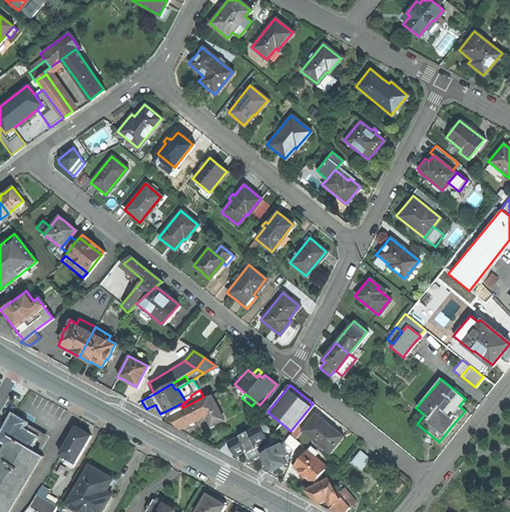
[(222,419),(210,395),(196,402),(203,415),(209,426),(222,419)]
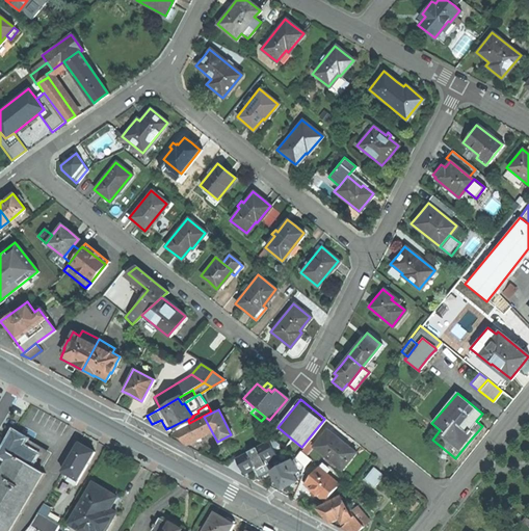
[(211,430),(204,417),(174,432),(181,439),(186,444),(211,430)]
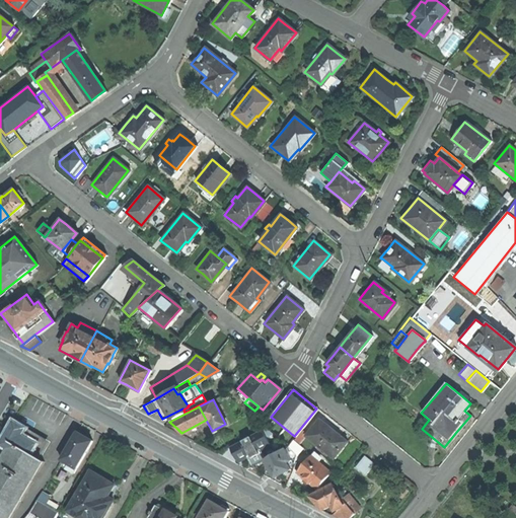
[(182,409),(170,415),(173,419),(185,413),(183,410),(182,409)]
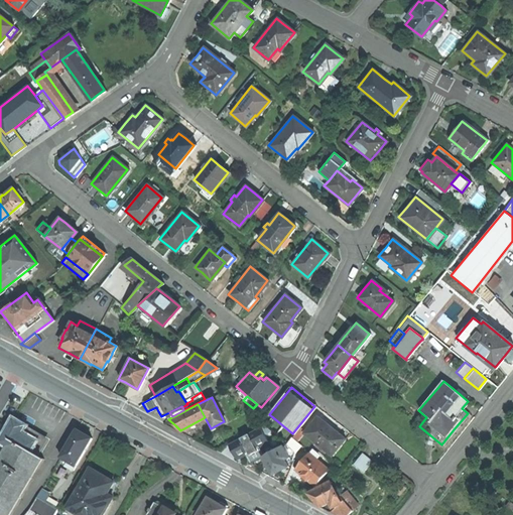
[(330,428),(316,417),(303,433),(331,455),(341,440),(343,438),(330,428)]
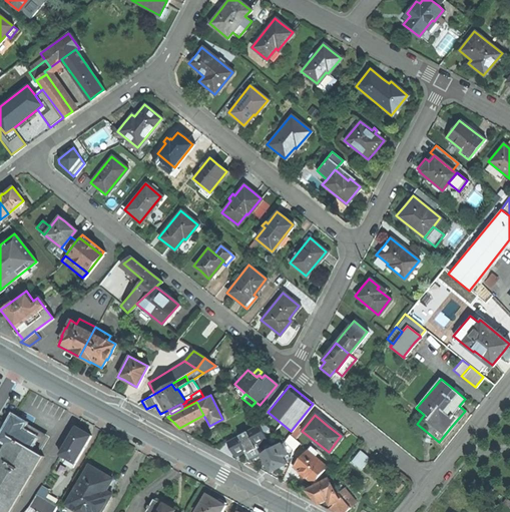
[(22,421),(21,422),(17,420),(11,416),(0,436),(0,439),(6,442),(0,453),(0,511),(5,511),(40,455),(41,456),(42,455),(36,452),(28,448),(34,438),(24,432),(28,426),(22,423),(23,422),(22,421)]
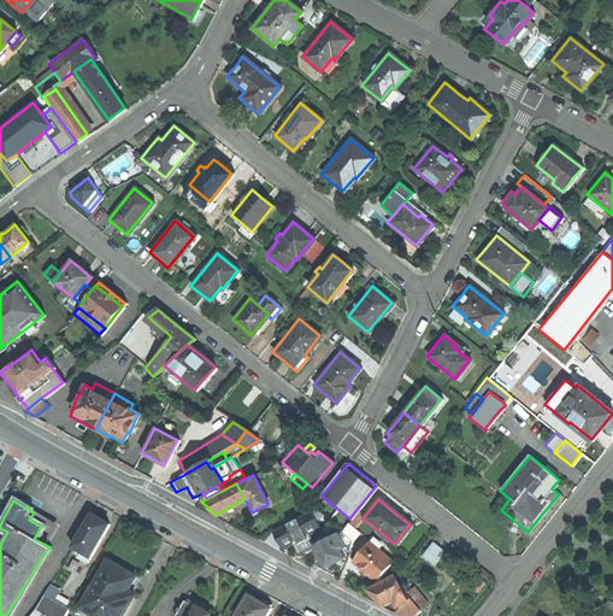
[(56,524),(28,508),(27,509),(34,512),(29,520),(41,527),(34,539),(43,544),(56,524)]
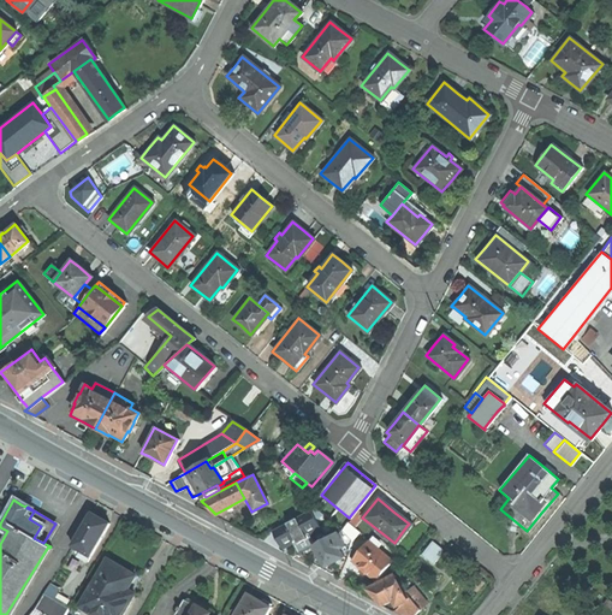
[(290,540),(307,532),(318,526),(308,510),(272,530),(277,540),(280,547),(290,540)]
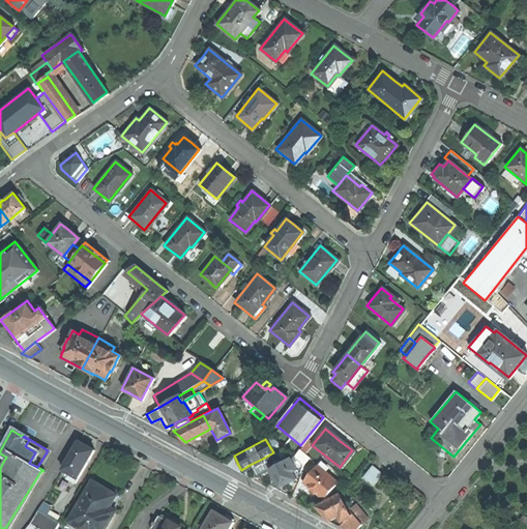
[(85,445),(77,440),(60,468),(67,473),(76,477),(92,449),(85,445)]
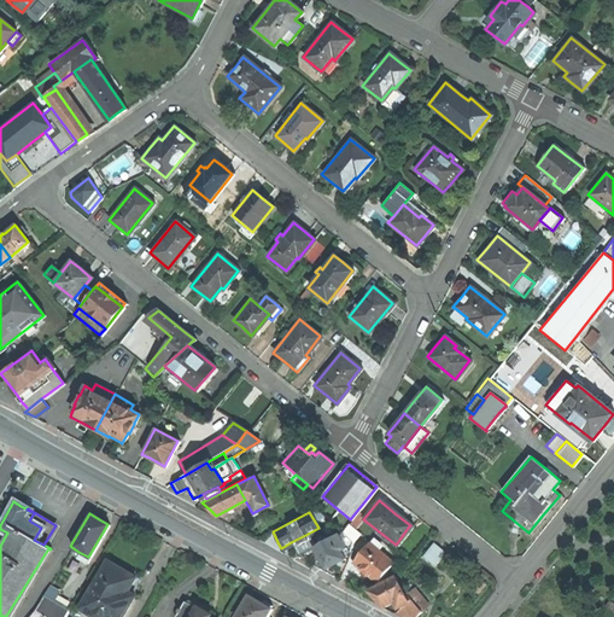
[(357,535),(345,524),(340,530),(352,541),(357,535)]
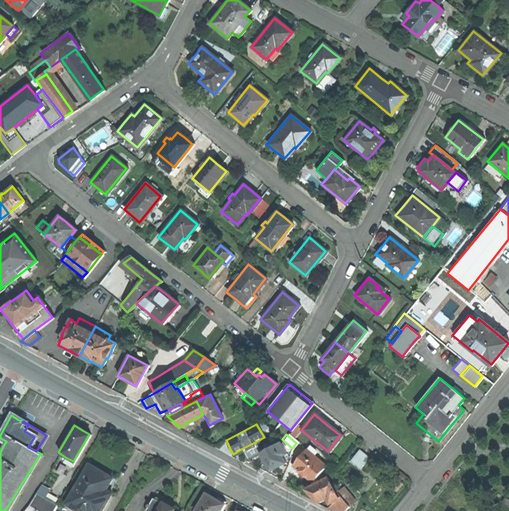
[(260,451),(255,442),(241,449),(246,459),(260,451)]
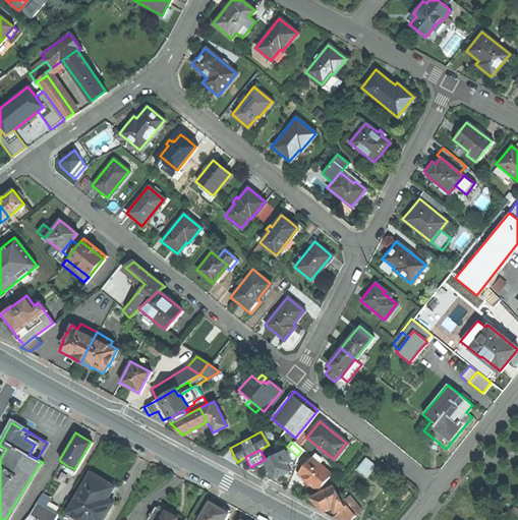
[(290,462),(284,450),(264,461),(270,471),(275,479),(289,471),(285,465),(290,462)]
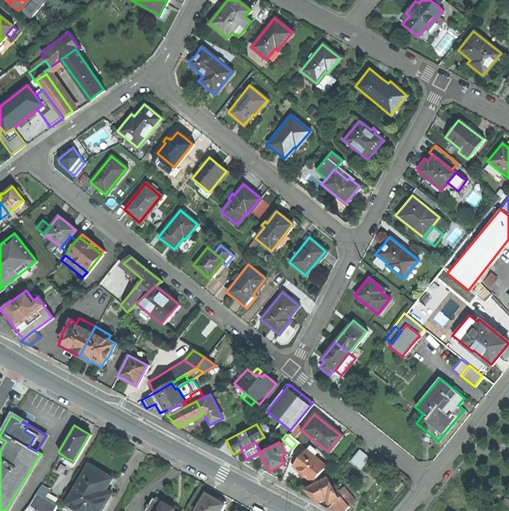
[(308,445),(291,465),(299,472),(310,482),(324,465),(311,453),(313,450),(308,445)]
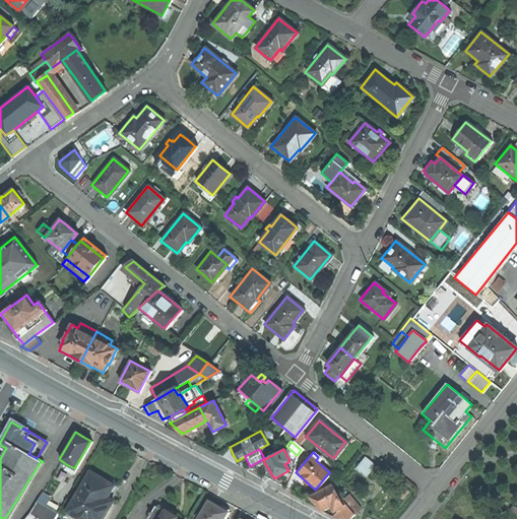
[(374,464),(363,455),(353,466),(365,474),(374,464)]
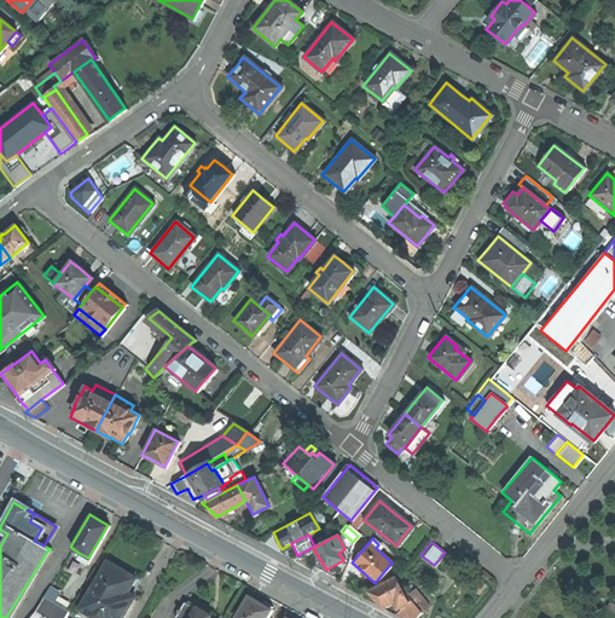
[(85,564),(88,558),(79,553),(76,559),(85,564)]
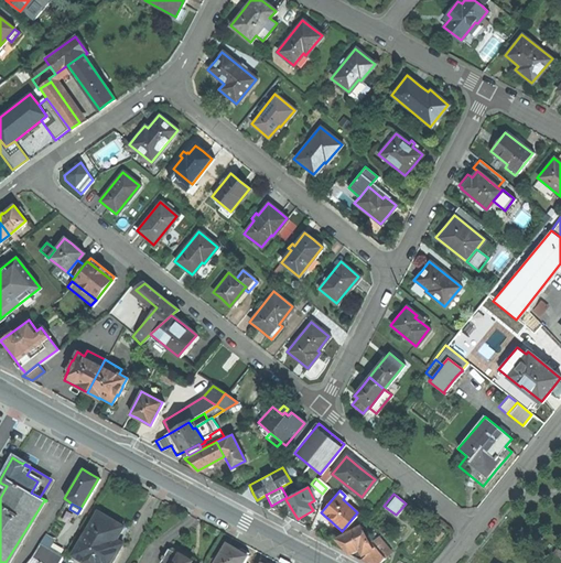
[(108,519),(97,511),(72,555),(85,562),(109,562),(116,553),(109,549),(115,539),(122,527),(108,519)]
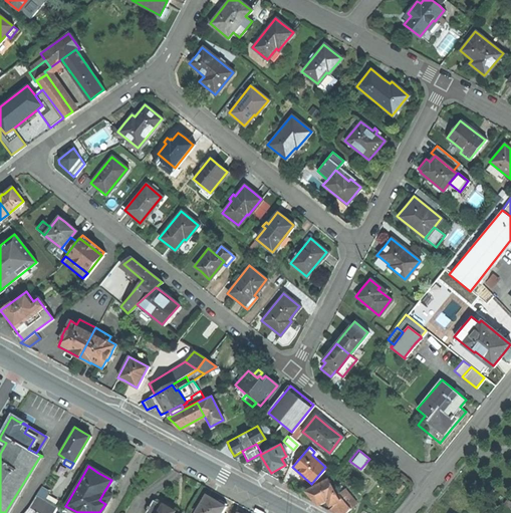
[(337,493),(327,479),(305,491),(311,499),(318,506),(326,501),(337,493)]
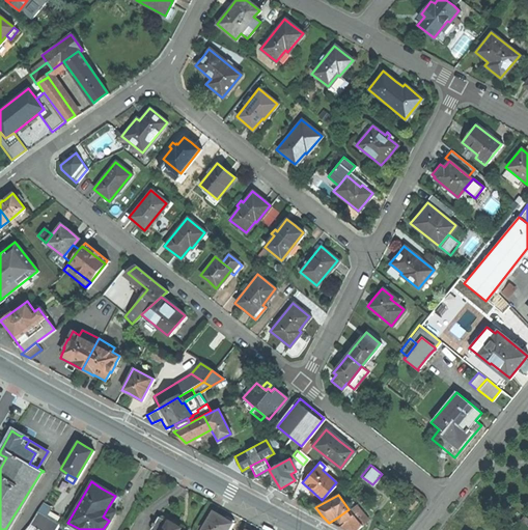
[(409,509),(415,500),(409,496),(403,505),(409,509)]
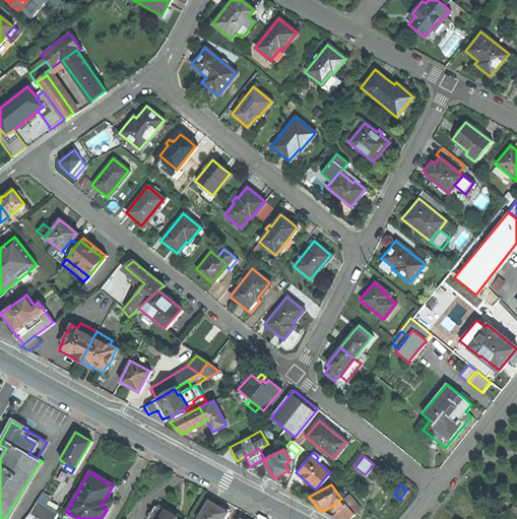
[(40,494),(35,500),(43,504),(47,498),(40,494)]
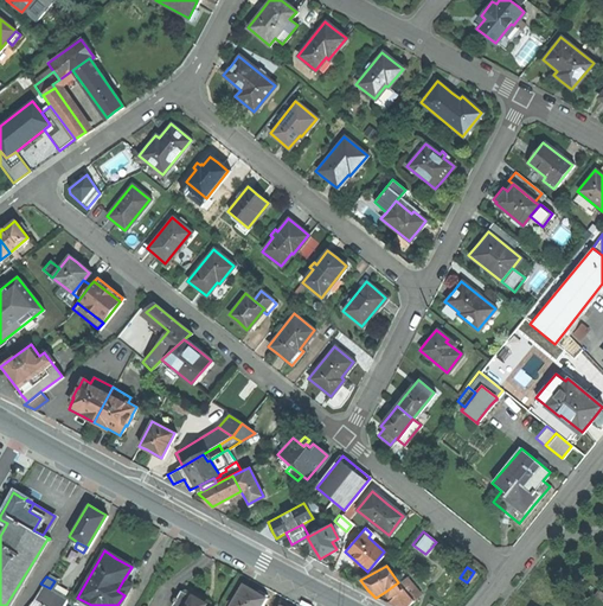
[(405,576),(398,582),(403,587),(414,599),(421,593),(405,576)]
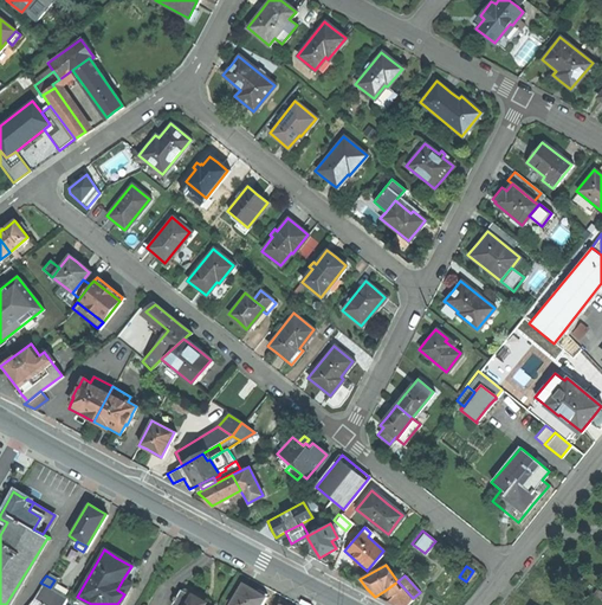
[(130,584),(123,579),(117,590),(124,594),(130,584)]
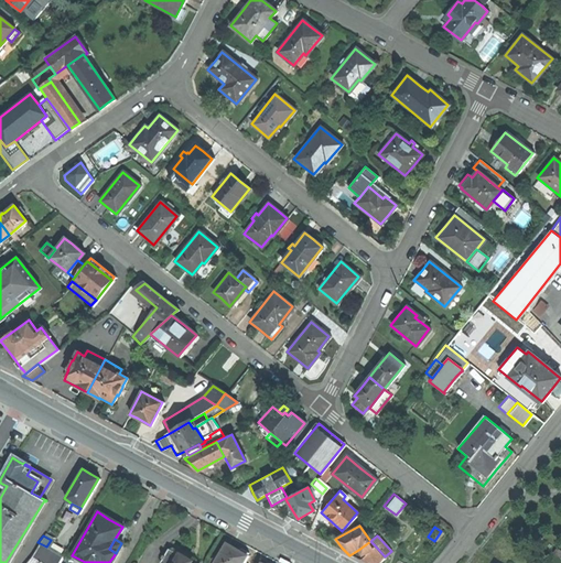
[(375,545),(370,541),(358,550),(362,554),(375,545)]
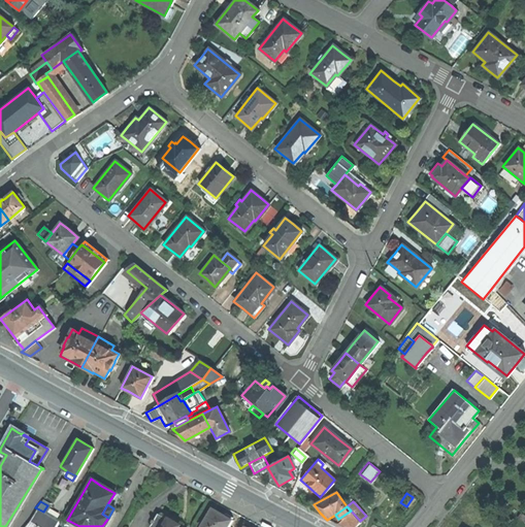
[(43,512),(35,507),(28,520),(39,526),(51,526),(56,519),(43,512)]
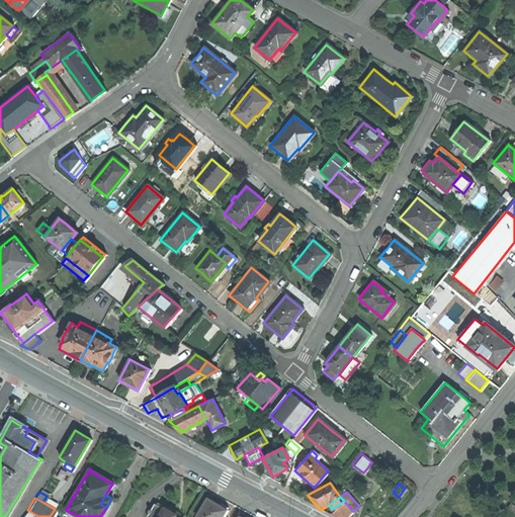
[(216,503),(207,499),(195,516),(221,516),(226,510),(225,509),(226,507),(220,503),(219,505),(216,503)]
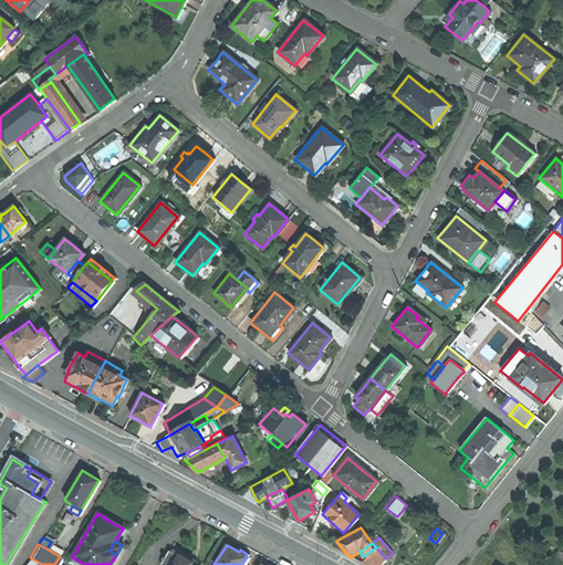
[(268,547),(266,552),(274,555),(275,556),(277,555),(278,553),(268,547)]
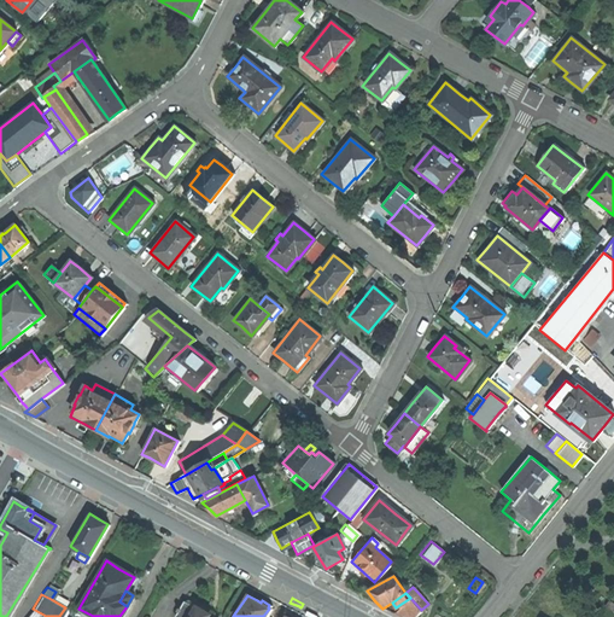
[(413,616),(421,610),(410,598),(396,607),(391,612),(401,616),(413,616)]
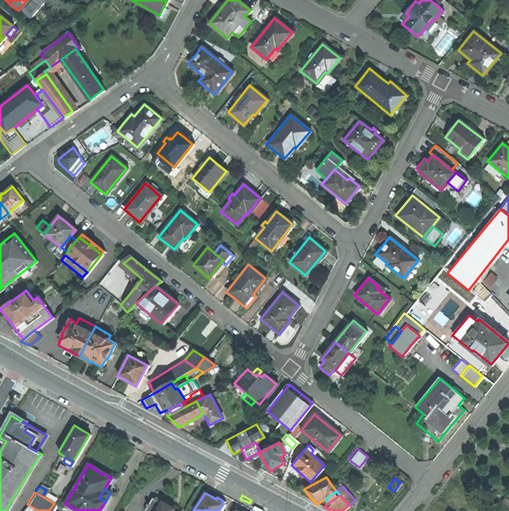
[(144,510),(156,510),(161,503),(152,497),(148,503),(147,502),(145,506),(146,507),(144,510)]
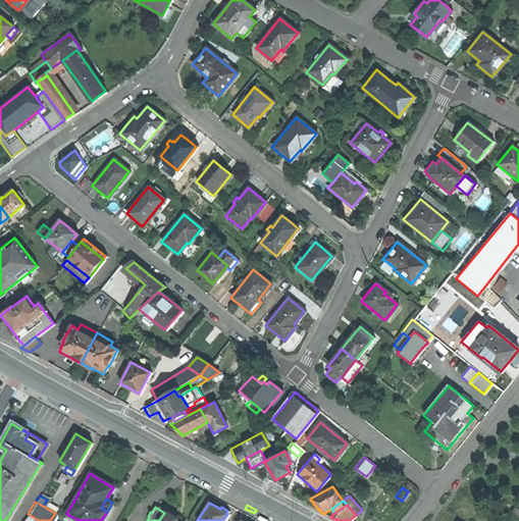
[(518,516),(518,511),(513,507),(510,511),(518,518),(518,516)]
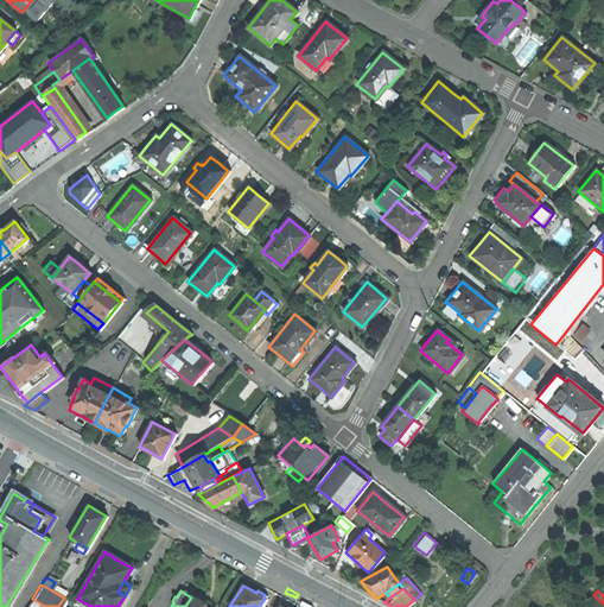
[(198,600),(192,596),(191,598),(185,606),(204,606),(205,605),(198,600)]
